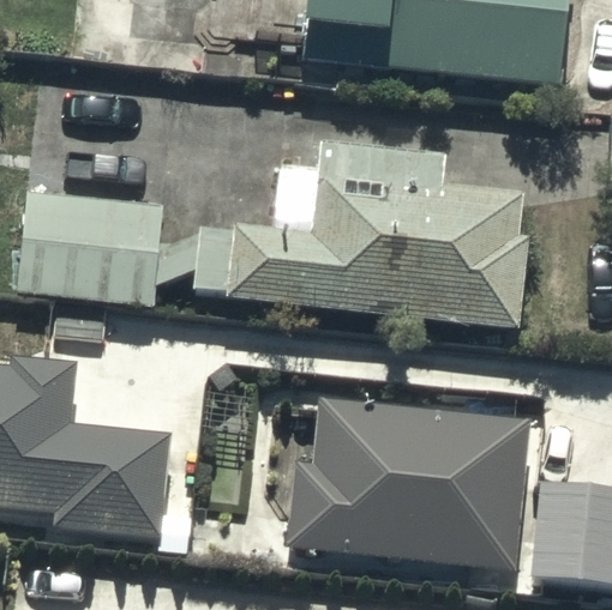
[(309,0),(303,56),(563,82),(571,0),(309,0)]
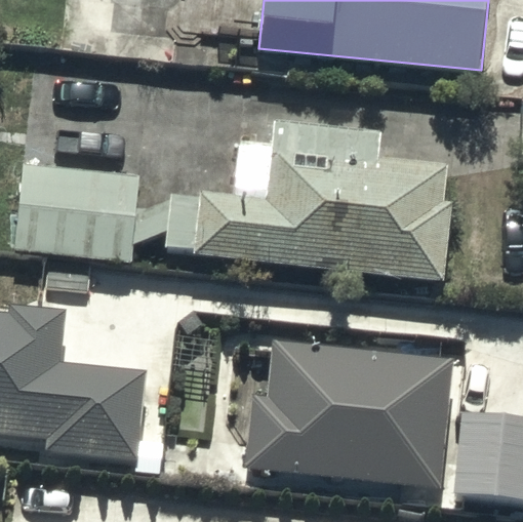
[(380,130),(270,120),(268,139),(237,136),(232,196),(170,191),(165,245),(192,247),(191,261),(444,283),(451,204),(442,203),(445,164),(378,158),(380,130)]
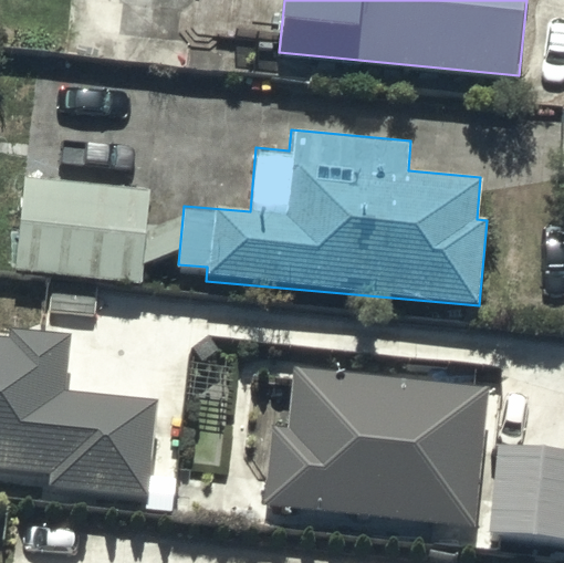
[(149,189),(21,176),(10,270),(139,283),(149,189)]
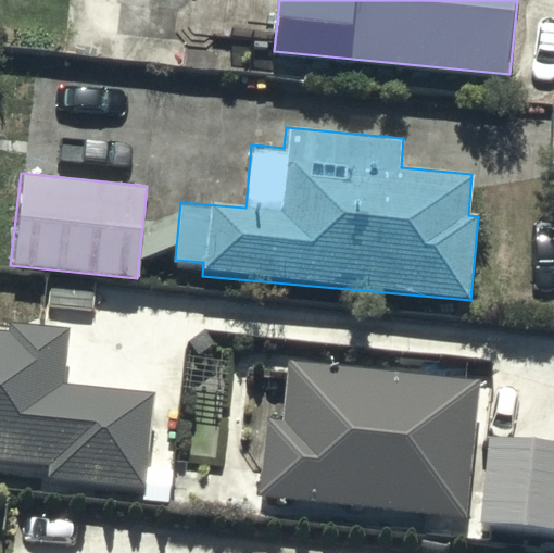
[(0,456),(49,462),(48,476),(146,487),(156,392),(64,381),(71,326),(10,319),(9,328),(0,326),(0,456)]
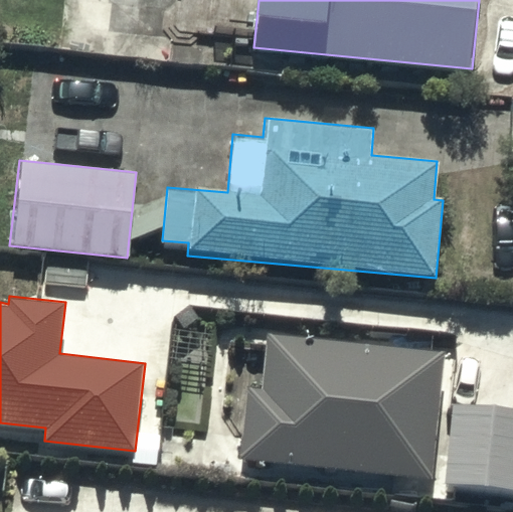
[(247,386),(239,460),(436,479),(448,352),(269,335),(264,387),(247,386)]
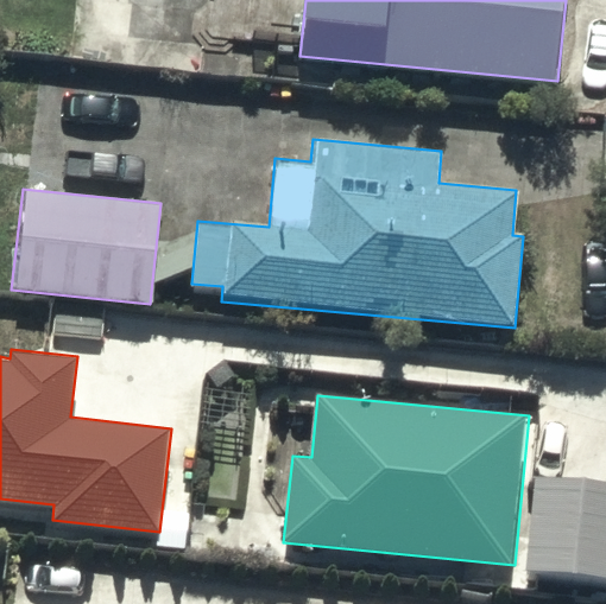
[(605,482),(566,478),(555,576),(605,580),(605,482)]
